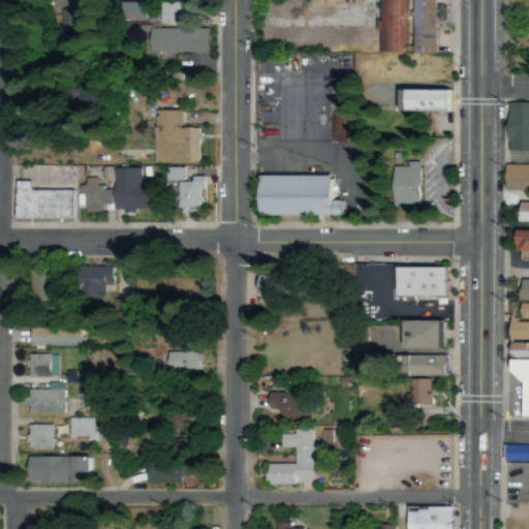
[(142,0),(136,0),(119,3),(122,22),(145,18),(142,0)]
